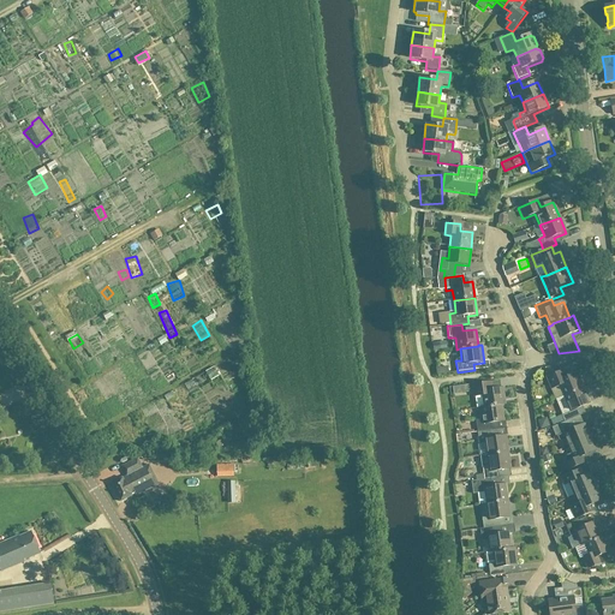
[(559,387),(562,396),(563,398),(583,389),(577,374),(565,380),(561,371),(548,377),(553,388),(553,389),(559,387)]
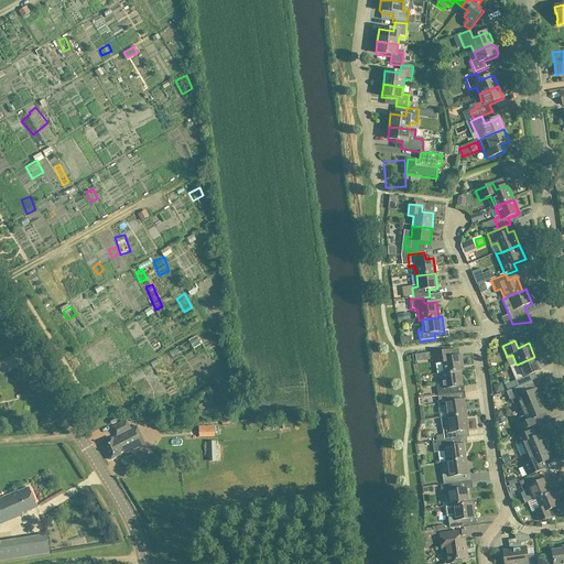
[(199,342),(194,345),(197,350),(204,347),(199,342)]
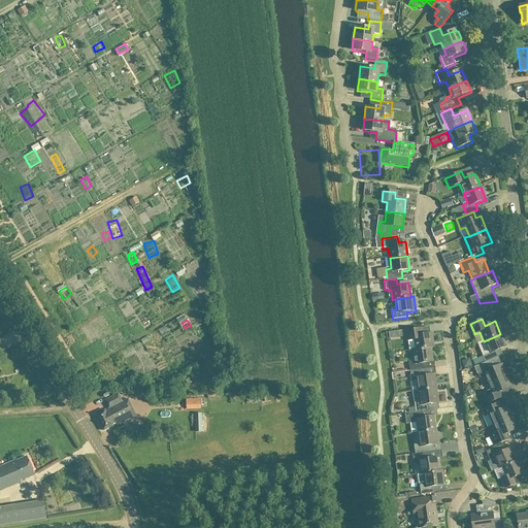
[(419,329),(407,331),(408,341),(414,340),(416,351),(430,349),(434,348),(432,334),(420,335),(419,329)]
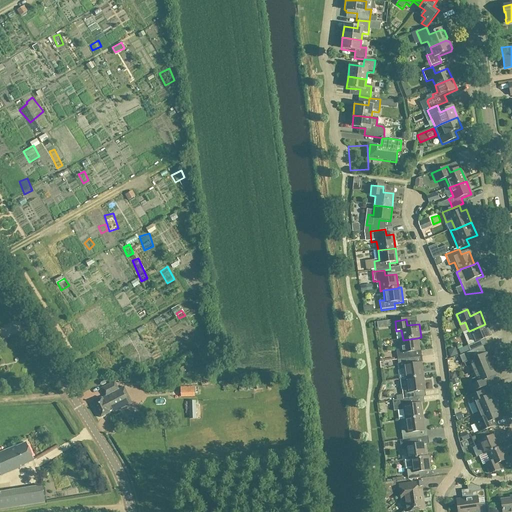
[(491,337),(485,324),(469,331),(474,344),(467,347),(469,352),(487,345),(485,340),(491,337)]
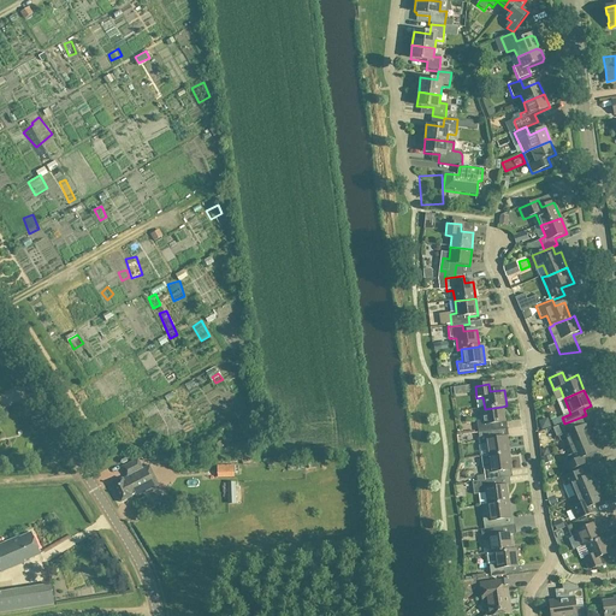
[(478,434),(492,432),(492,425),(505,422),(502,407),(485,409),(481,409),(483,421),(477,421),(478,434)]
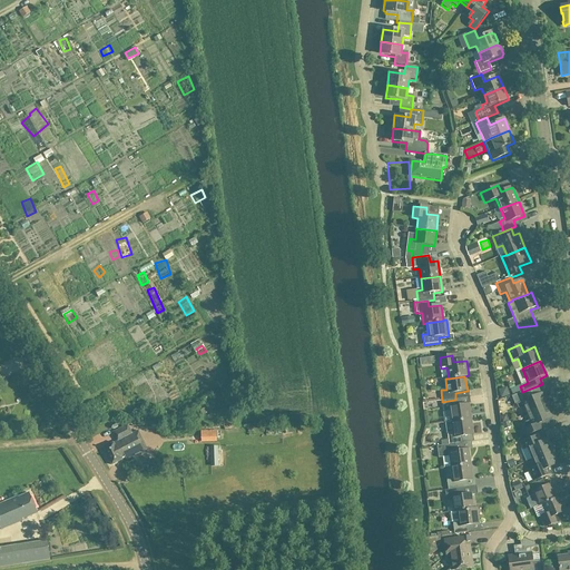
[(514,405),(517,405),(518,409),(520,410),(523,409),(527,415),(547,406),(547,405),(549,404),(544,395),(542,396),(541,394),(529,400),(526,391),(511,397),(514,405)]
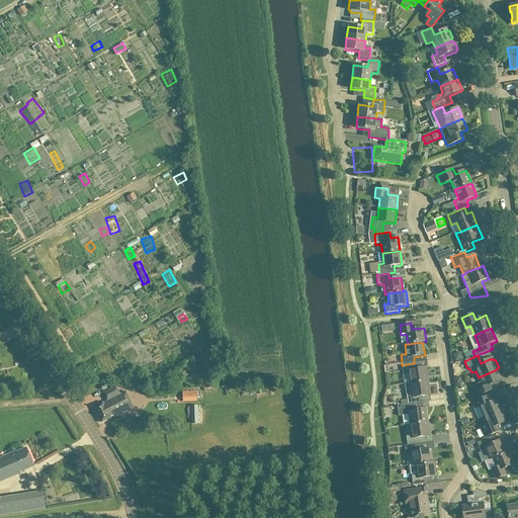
[(410,384),(428,381),(426,367),(415,369),(414,363),(402,365),(404,375),(409,374),(410,384)]
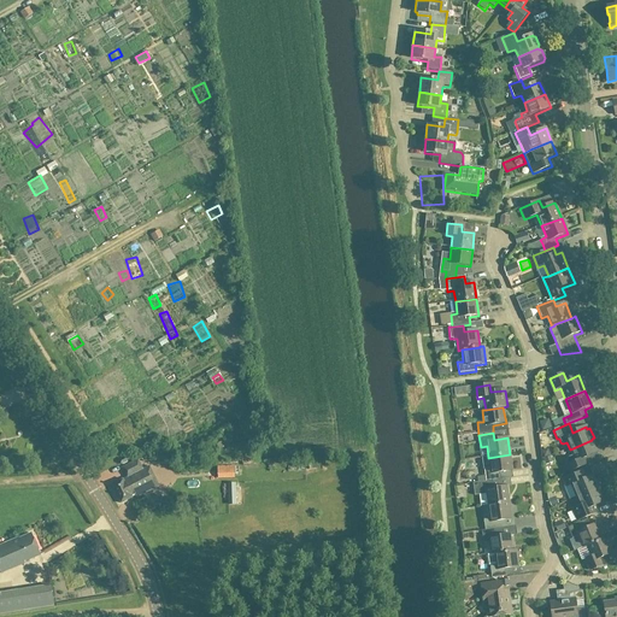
[(568,462),(569,465),(564,468),(568,474),(588,465),(586,458),(598,453),(592,440),(570,450),(573,457),(569,458),(568,462)]
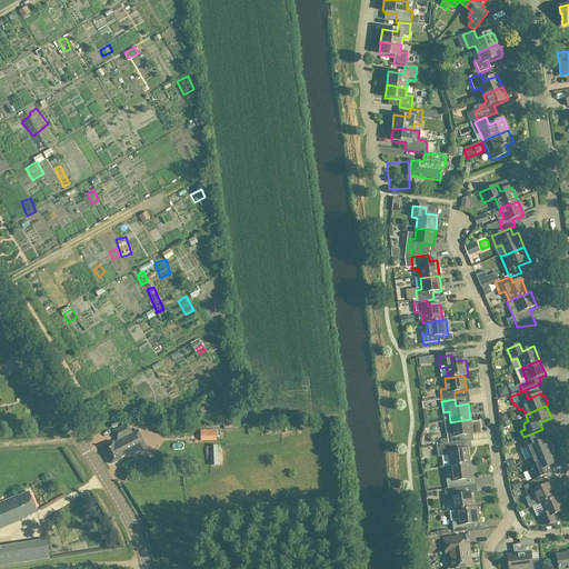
[(447,433),(447,437),(448,445),(455,443),(461,442),(460,437),(472,435),(470,419),(450,422),(452,432),(447,433)]
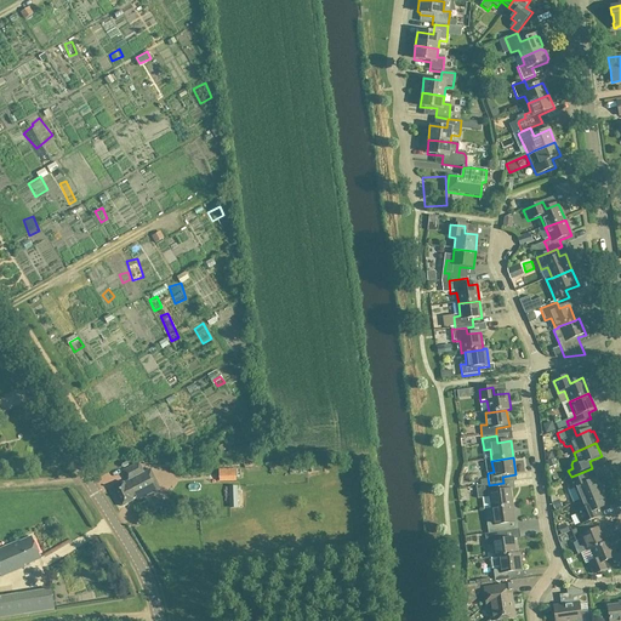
[(159,490),(149,469),(143,473),(138,463),(123,472),(127,482),(123,483),(112,489),(120,507),(132,501),(131,500),(136,499),(136,500),(146,495),(147,497),(159,490)]
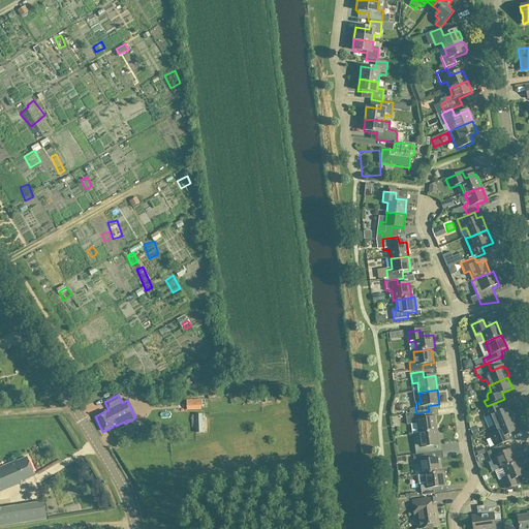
[(207,399),(186,400),(186,411),(200,410),(200,405),(207,405),(207,399)]
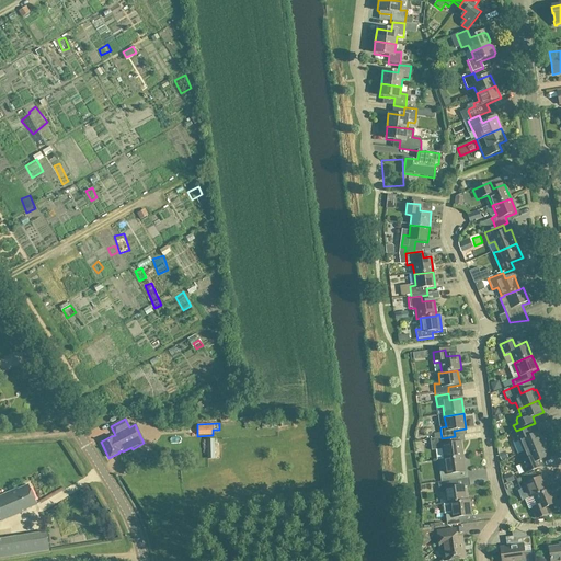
[(539,433),(530,436),(528,431),(513,436),(516,443),(519,442),(525,454),(545,445),(539,433)]
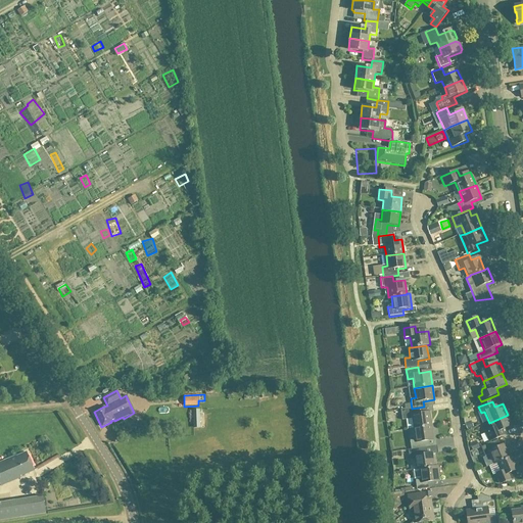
[(414,429),(432,427),(430,413),(419,414),(418,408),(412,409),(400,411),(402,421),(412,420),(414,429)]
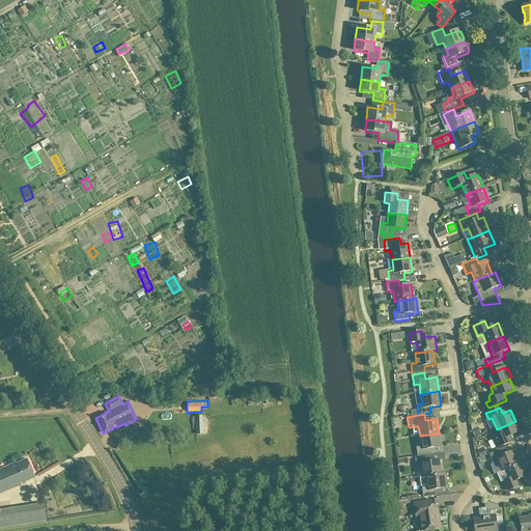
[(515,421),(497,429),(500,437),(496,438),(494,441),(498,449),(512,443),(509,437),(521,432),(515,421)]
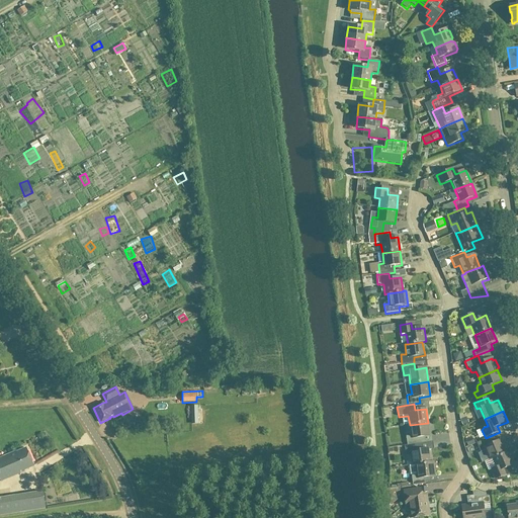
[(407,446),(416,444),(422,444),(422,438),(430,436),(428,423),(410,425),(411,435),(406,436),(407,446)]
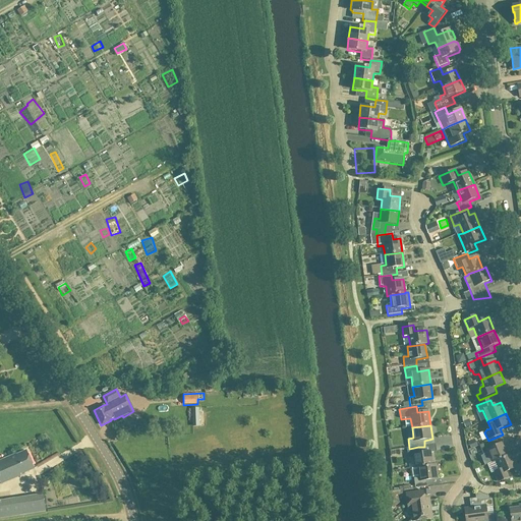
[(495,462),(509,456),(503,443),(498,445),(496,440),(479,447),(483,456),(487,454),(491,464),(495,462)]
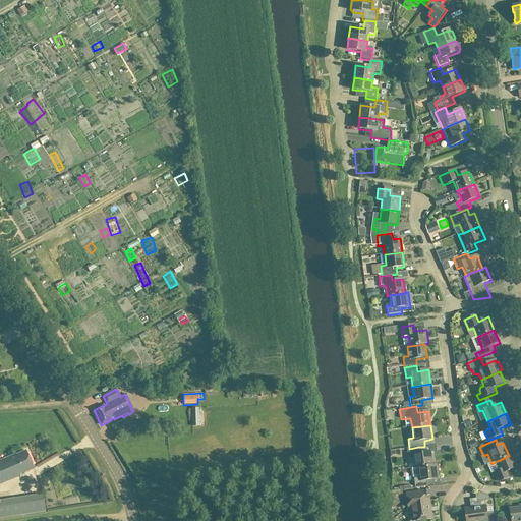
[(468,443),(470,449),(476,447),(474,441),(468,443)]
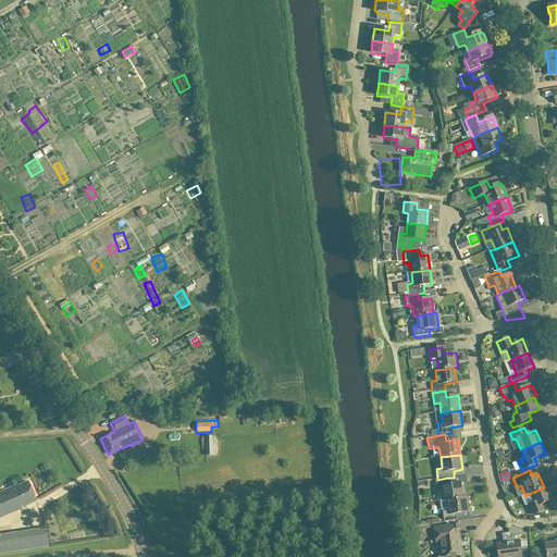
[(462,498),(462,497),(460,483),(448,484),(447,478),(437,480),(434,480),(436,491),(442,491),(443,502),(446,500),(462,498)]
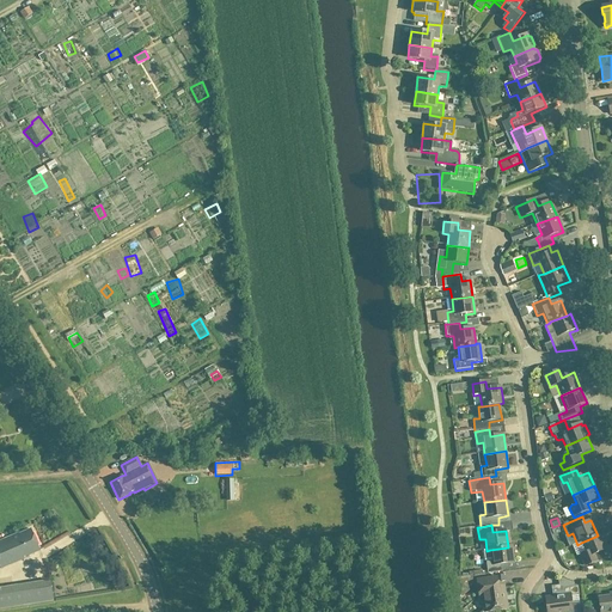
[(0,569),(29,557),(29,556),(40,551),(30,530),(19,536),(18,533),(0,542),(0,569)]
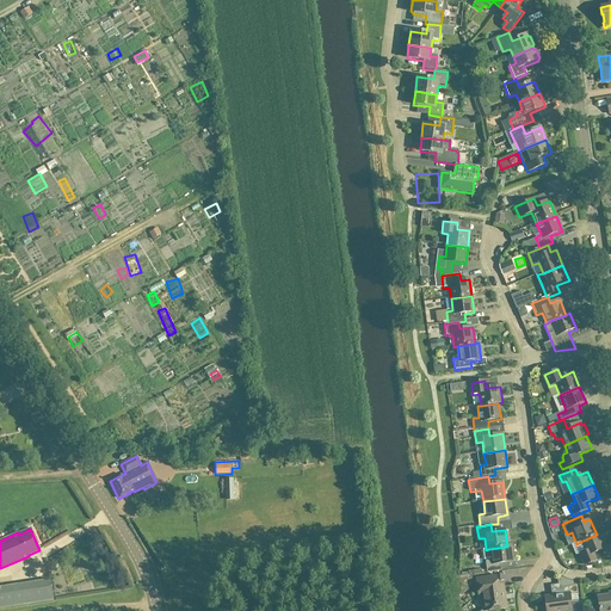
[(599,534),(597,535),(580,542),(585,553),(579,555),(584,567),(597,561),(594,554),(606,549),(599,534)]
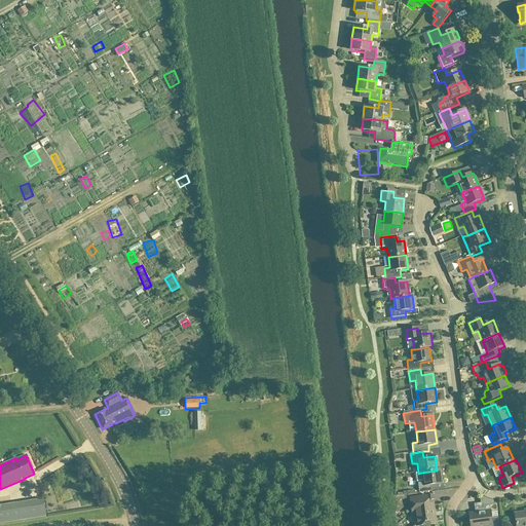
[(421,473),(422,483),(417,483),(419,493),(431,492),(430,486),(442,484),(440,470),(437,470),(437,471),(421,473)]
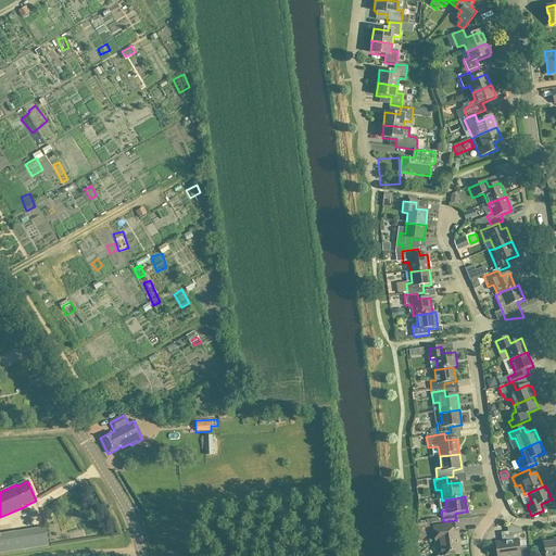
[(450,555),(460,554),(457,533),(451,534),(450,526),(433,528),(436,544),(440,543),(442,555),(441,555),(450,555)]
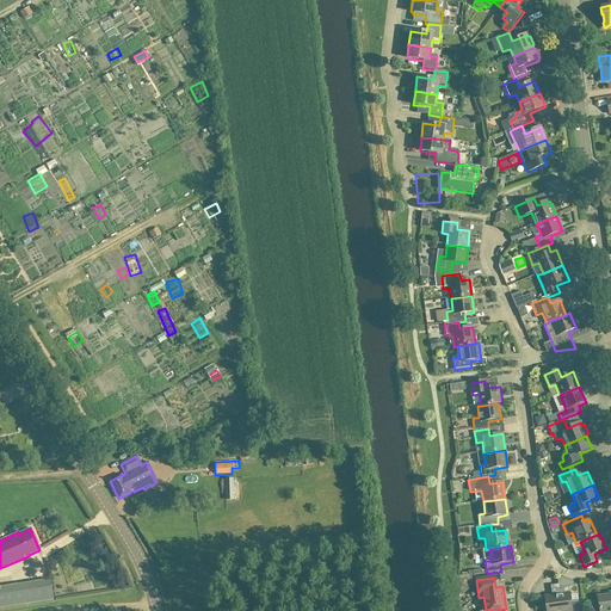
[(0,587),(0,608),(53,599),(50,580),(0,587)]
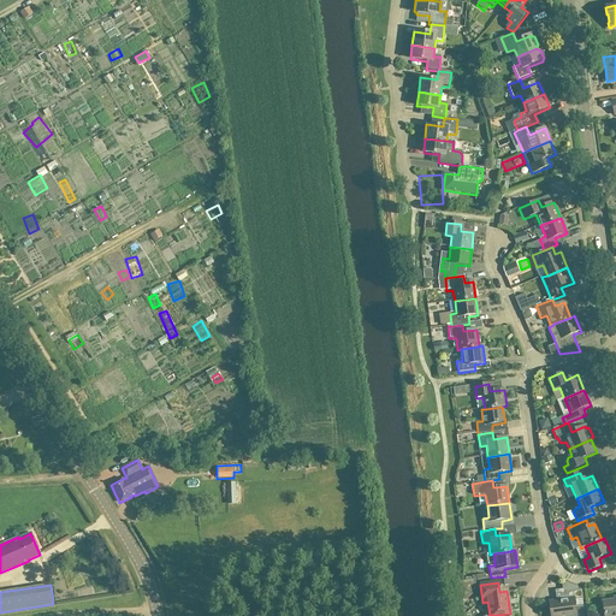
[(550,615),(578,615),(585,615),(584,608),(575,609),(575,602),(584,600),(581,591),(564,593),(566,600),(549,603),(550,615)]
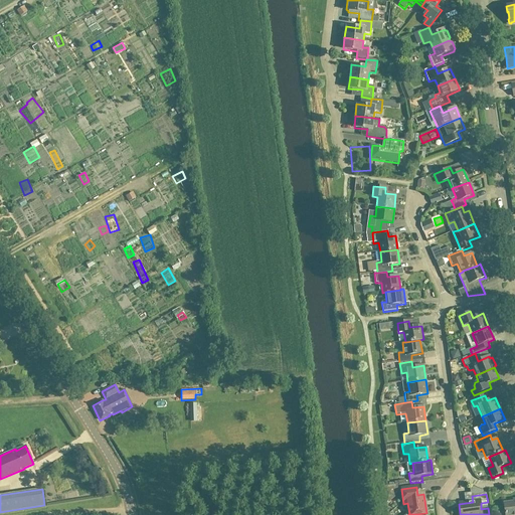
[(514,514),(514,502),(503,504),(504,514),(514,514)]
